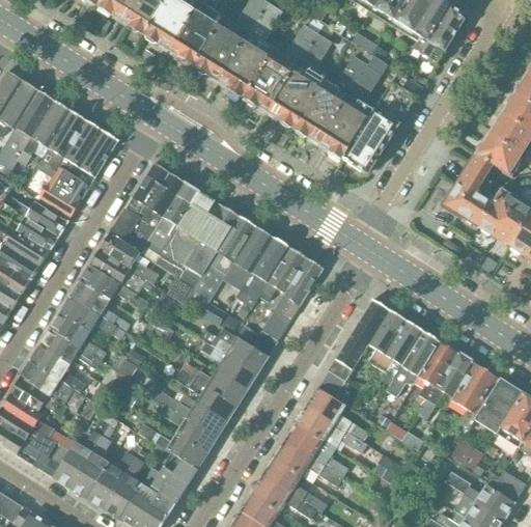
[(102,0),(99,5),(114,15),(115,15),(122,19),(134,0),(102,0)]
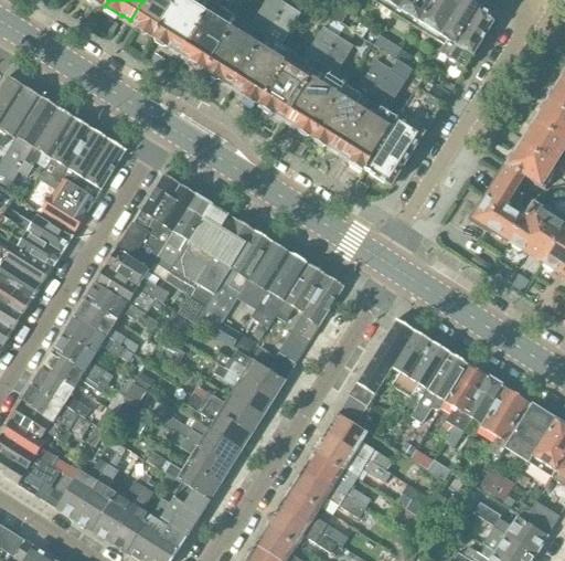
[(142,0),(130,20),(138,24),(137,25),(155,36),(177,0),(142,0)]
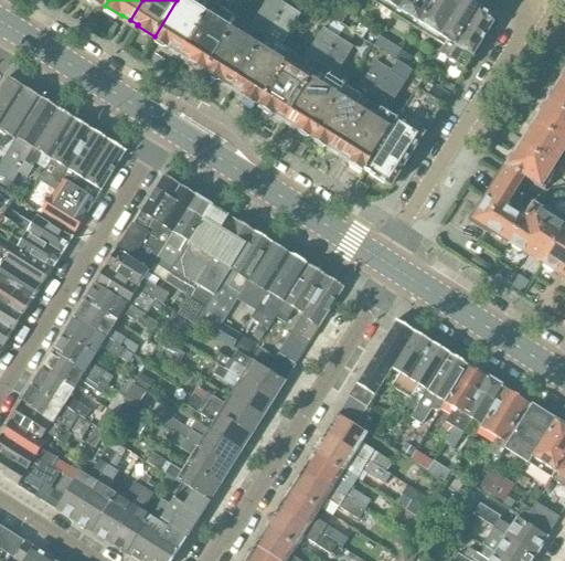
[(180,51),(206,9),(198,3),(199,0),(210,0),(212,1),(212,0),(177,0),(155,36),(169,45),(170,44),(180,51)]
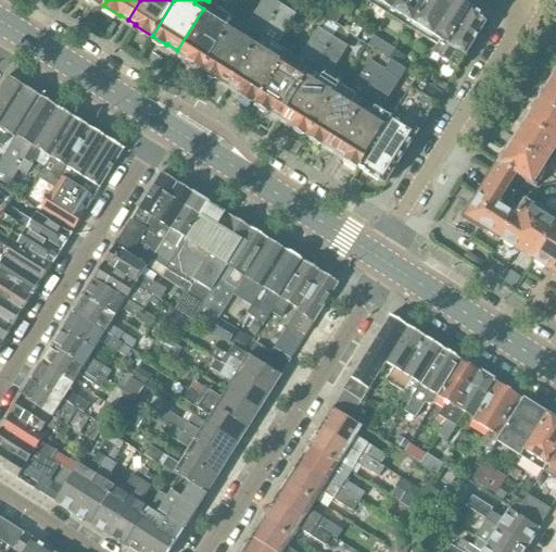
[(209,0),(209,1),(218,7),(213,15),(203,9),(177,50),(187,57),(187,58),(203,69),(235,16),(224,9),(229,0),(209,0)]
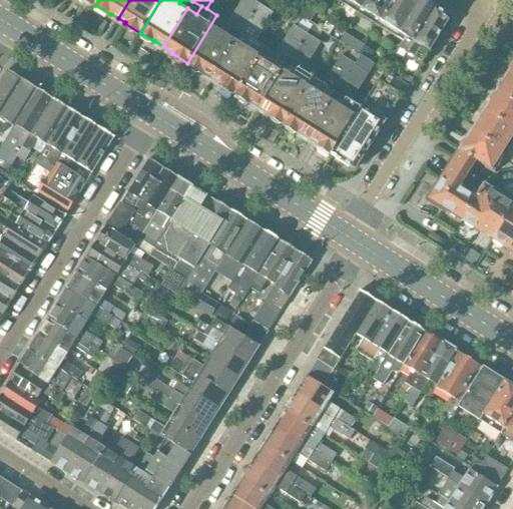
[(241,0),(227,22),(216,15),(187,63),(201,72),(202,70),(211,76),(235,38),(227,33),(231,26),(240,31),(260,1),(260,0),(241,0)]
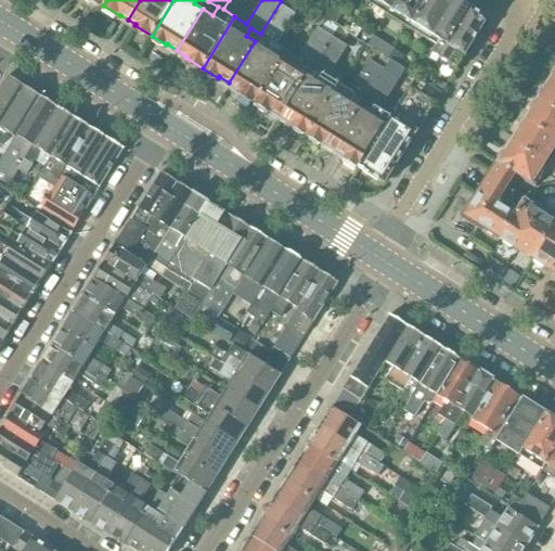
[(308,0),(308,1),(320,9),(324,1),(322,0),(308,0)]
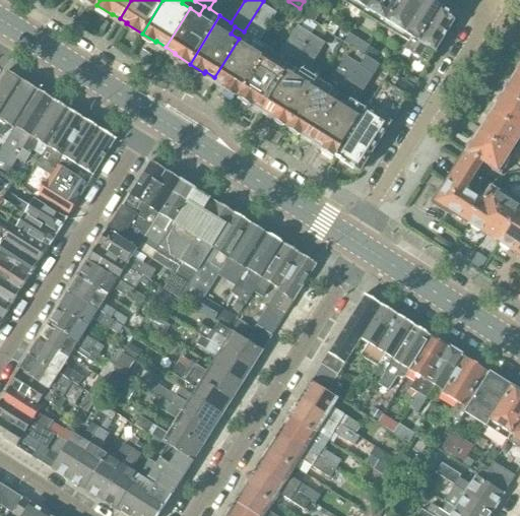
[(370,0),(366,6),(386,18),(397,0),(370,0)]
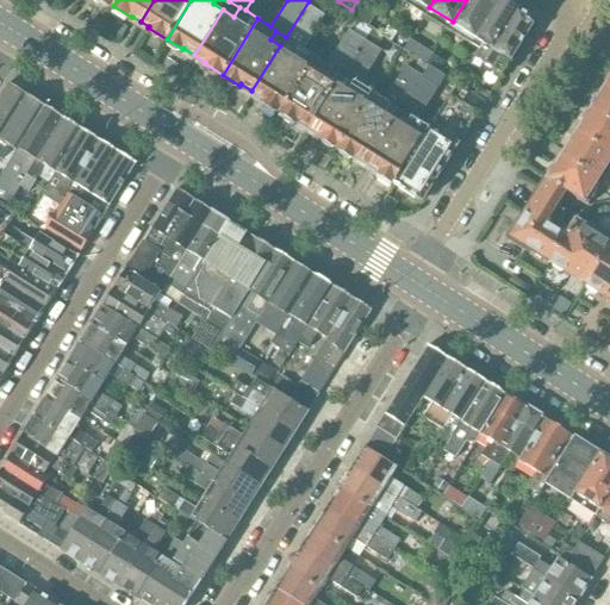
[(466,0),(453,22),(475,36),(497,0),(466,0)]
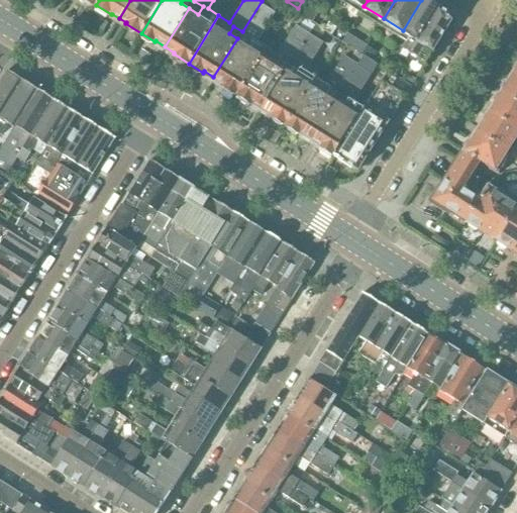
[(439,5),(431,0),(421,0),(403,30),(410,34),(402,45),(411,52),(439,5)]
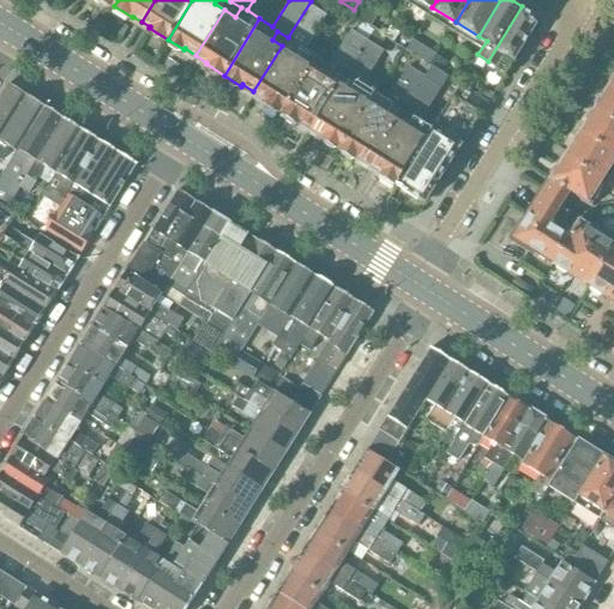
[(281,110),(317,54),(305,47),(326,11),(311,1),(288,37),(299,44),(293,53),(282,46),(253,91),(264,98),(264,100),(281,110)]
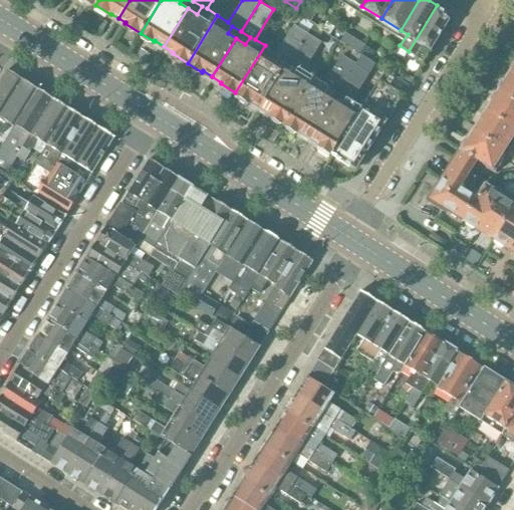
[(310,2),(302,15),(306,18),(309,20),(318,6),(310,2)]
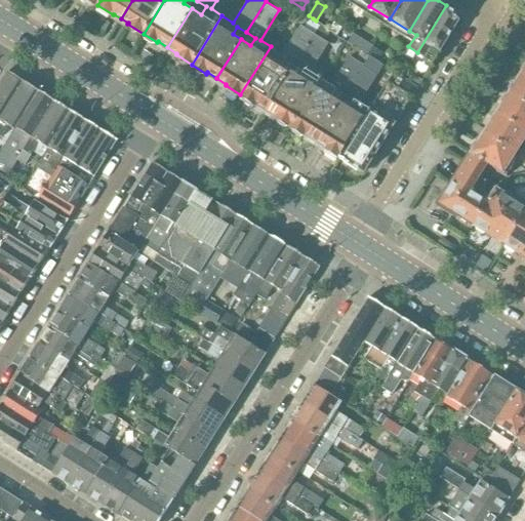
[(417,52),(433,62),(459,18),(458,13),(446,5),(417,52)]
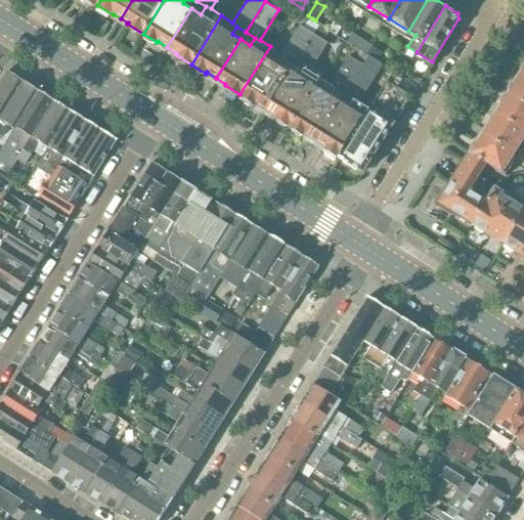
[(315,20),(312,18),(306,27),(299,24),(280,53),(270,46),(239,94),(255,104),(256,103),(265,109),(290,70),(280,63),(286,57),(294,62),(319,23),(315,20)]
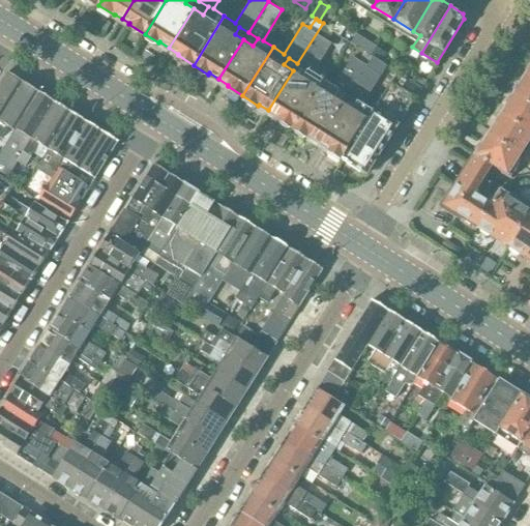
[(336,19),(331,26),(343,33),(347,26),(336,19)]
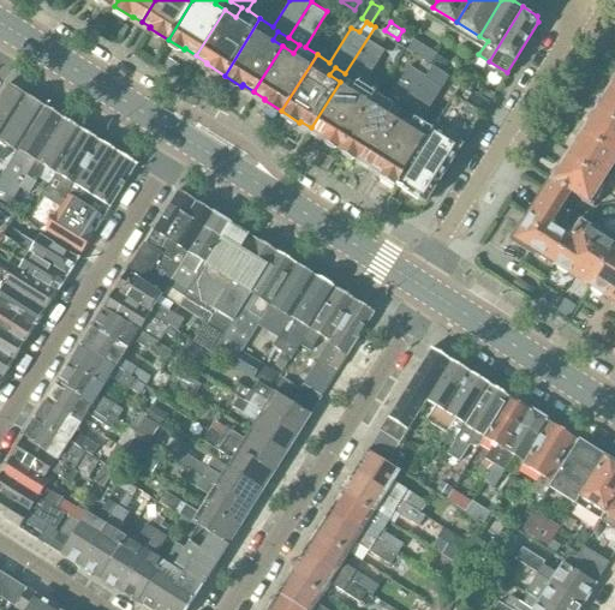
[(383,33),(375,27),(345,73),(356,81),(351,88),(340,82),(311,127),(322,135),(322,136),(339,147),(375,90),(363,82),(384,48),(376,43),(383,33)]
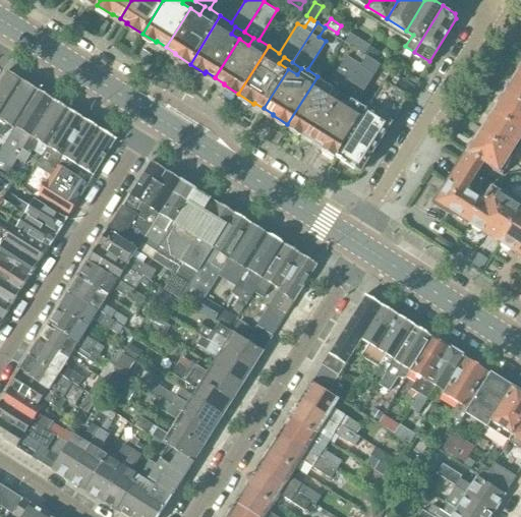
[(350,31),(344,39),(364,51),(369,43),(350,31)]
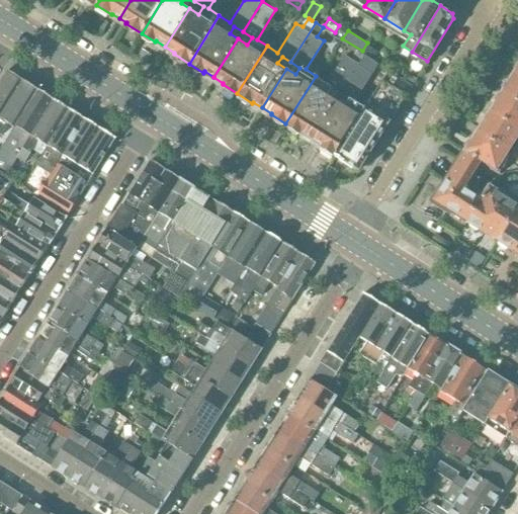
[(367,43),(362,51),(373,58),(378,50),(367,43)]
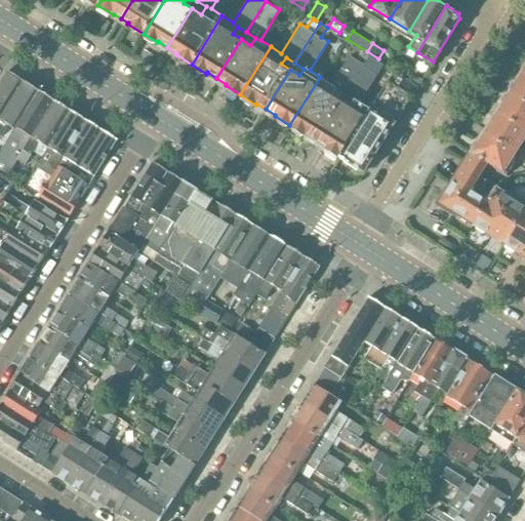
[(369,54),(362,49),(356,58),(349,53),(330,83),(320,77),(289,125),(305,135),(306,134),(315,141),(339,102),(331,95),(335,89),(344,94),(369,54)]
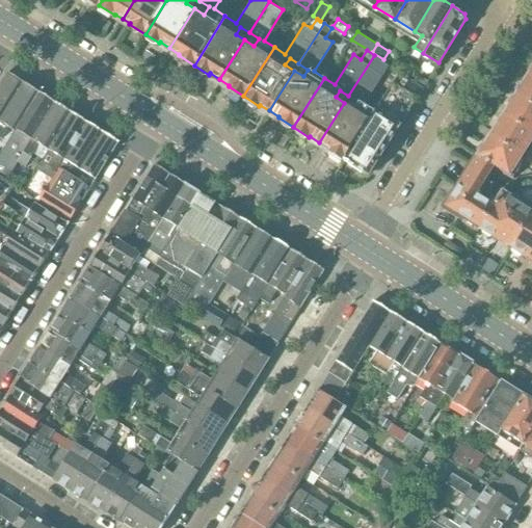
[(389,64),(374,55),(348,96),(358,101),(353,108),(344,103),(319,142),(328,148),(328,149),(343,158),(344,158),(388,87),(377,81),(389,64)]
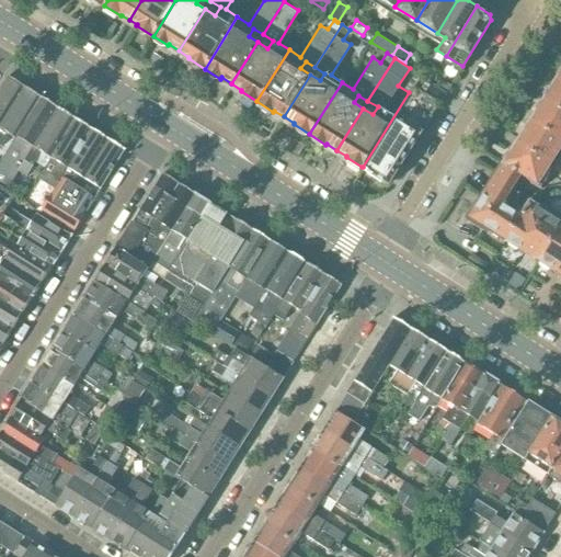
[(560,108),(560,68),(551,84),(547,86),(544,91),(545,95),(544,97),(560,108)]
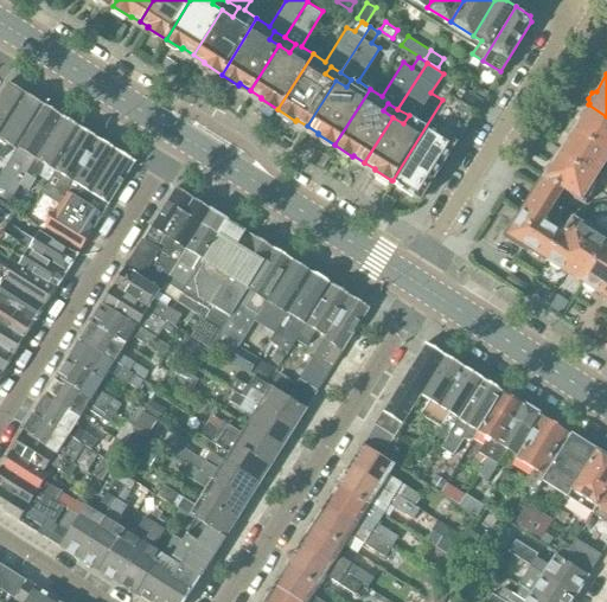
[(7,78),(1,88),(0,90),(0,135),(27,93),(7,78)]
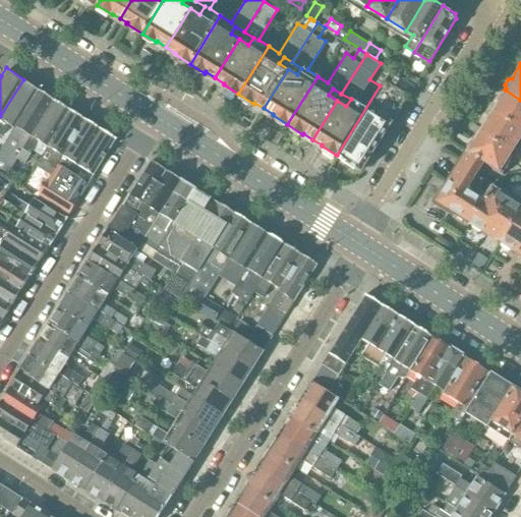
[(363,165),(408,95),(415,83),(392,68),(385,79),(380,87),(380,85),(337,155),(336,155),(355,167),(356,166),(362,165),(363,165)]
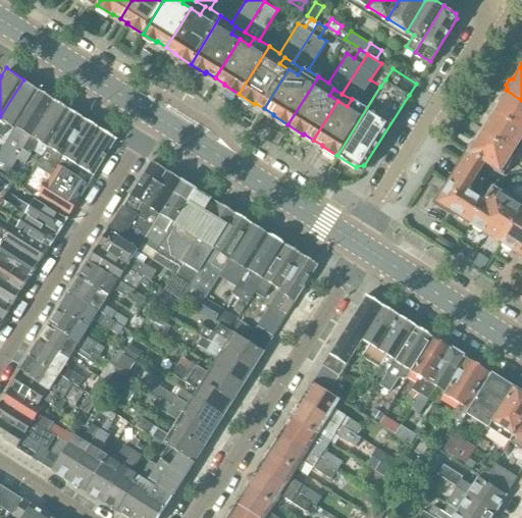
[(410,71),(407,76),(416,83),(419,78),(410,71)]
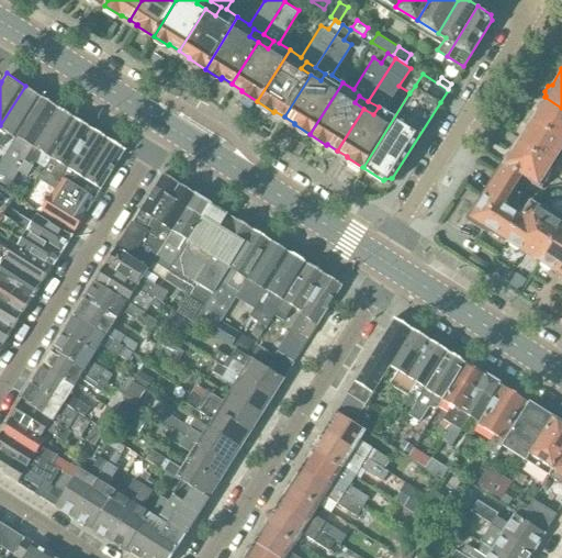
[(25,86),(0,125),(0,163),(42,96),(25,86)]
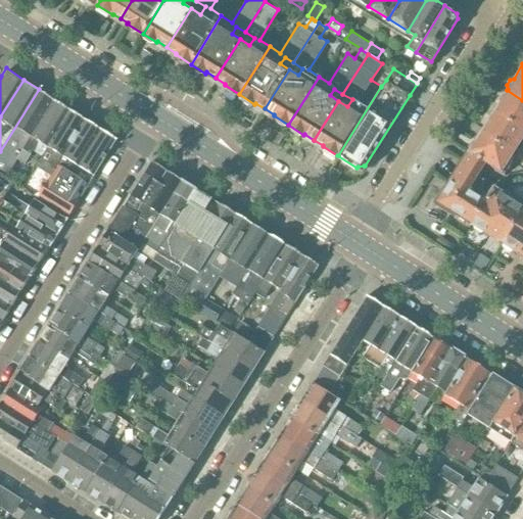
[(0,170),(7,175),(18,156),(54,99),(39,89),(0,151),(0,170)]
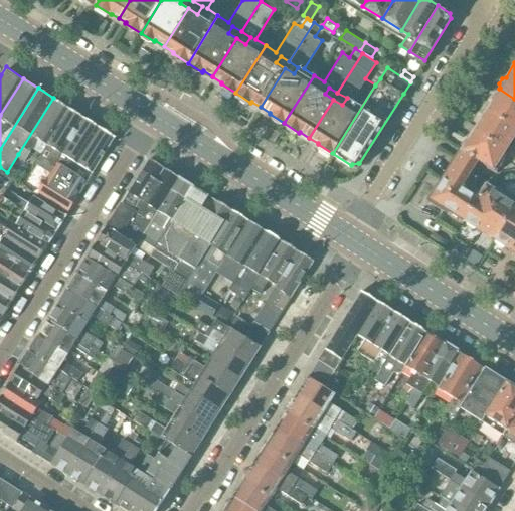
[(493,168),(514,133),(514,99),(499,89),(498,90),(494,91),(491,97),(492,100),(469,137),(465,137),(462,143),(463,146),(462,148),(478,158),(493,168)]
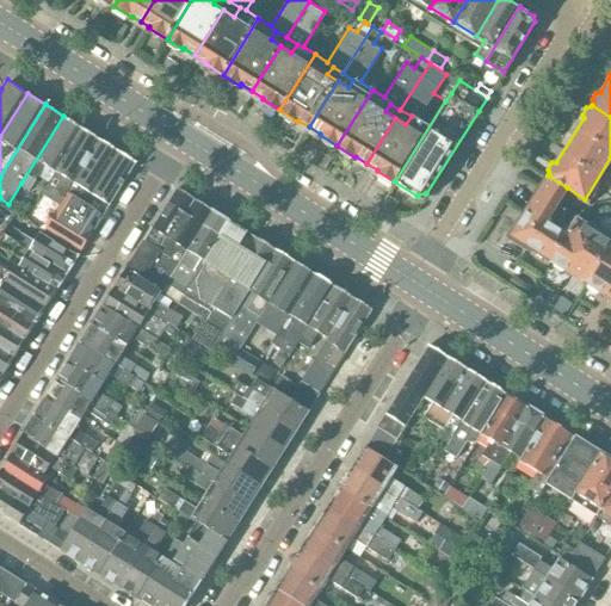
[(82,127),(63,116),(22,183),(31,189),(47,164),(56,169),(82,127)]
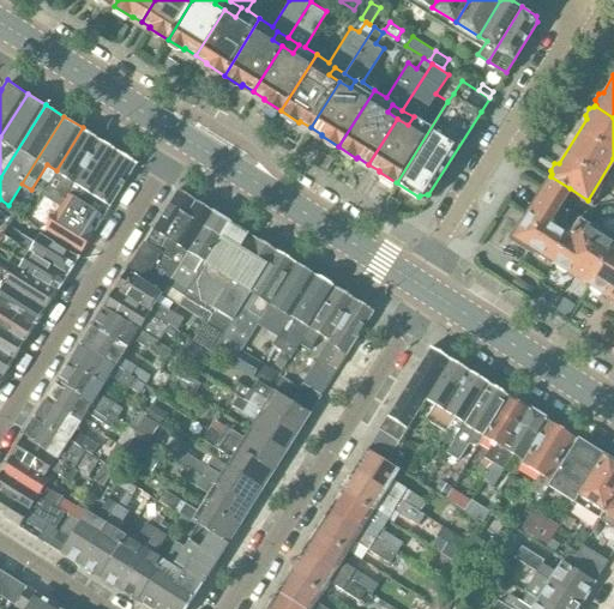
[(83,127),(56,170),(74,182),(102,139),(83,127)]
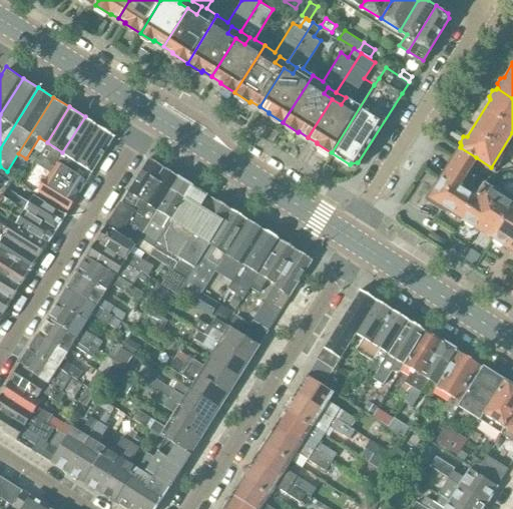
[(47,142),(35,161),(50,170),(38,190),(53,200),(99,125),(85,116),(62,152),(47,142)]
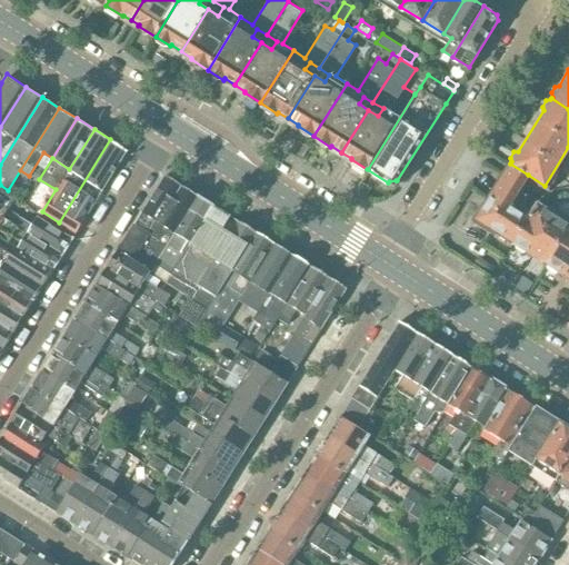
[(75,233),(86,216),(127,149),(110,139),(59,222),(75,233)]
